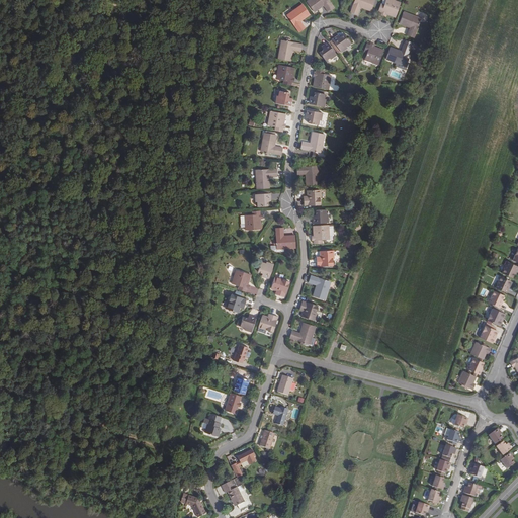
[(306,10),(297,0),(282,11),(294,28),(301,23),(296,16),(306,10)]
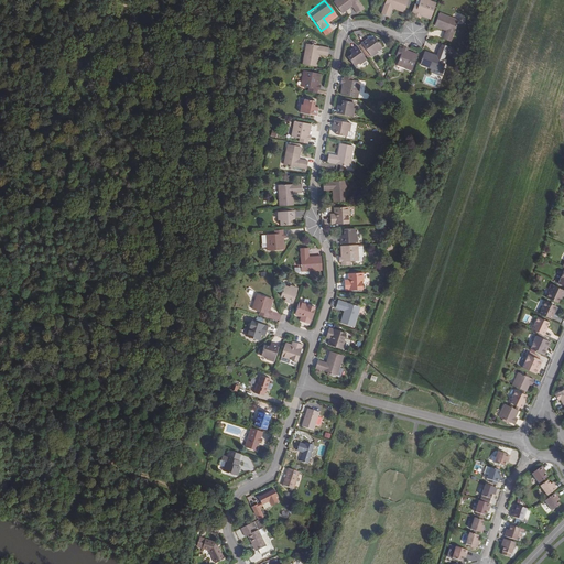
[(384,0),(381,11),(389,14),(392,6),(404,10),(407,3),(408,0),(384,0)]
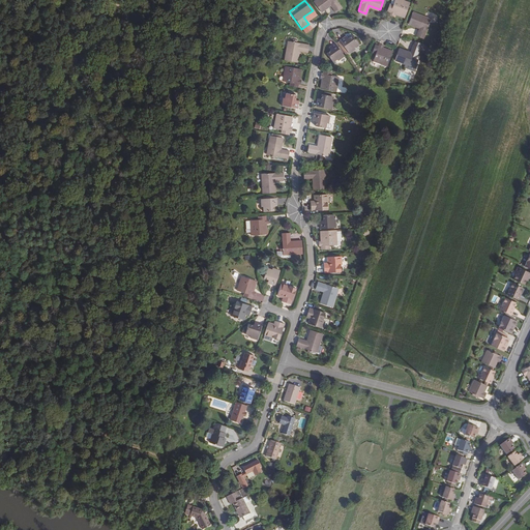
[(410,3),(401,0),(394,0),(392,5),(390,12),(389,15),(393,17),(394,15),(405,18),(410,3)]
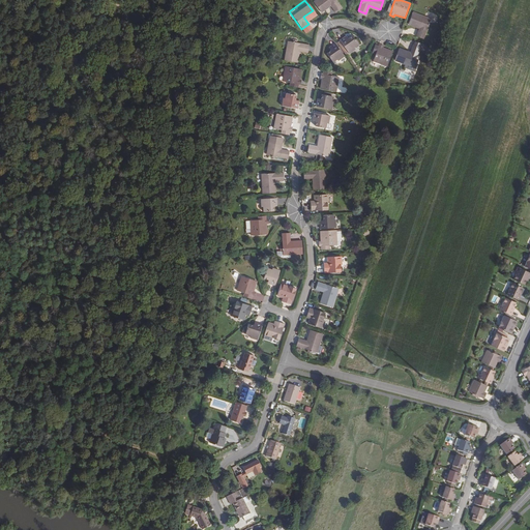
[(431,19),(413,12),(408,24),(419,28),(416,36),(423,39),(431,19)]
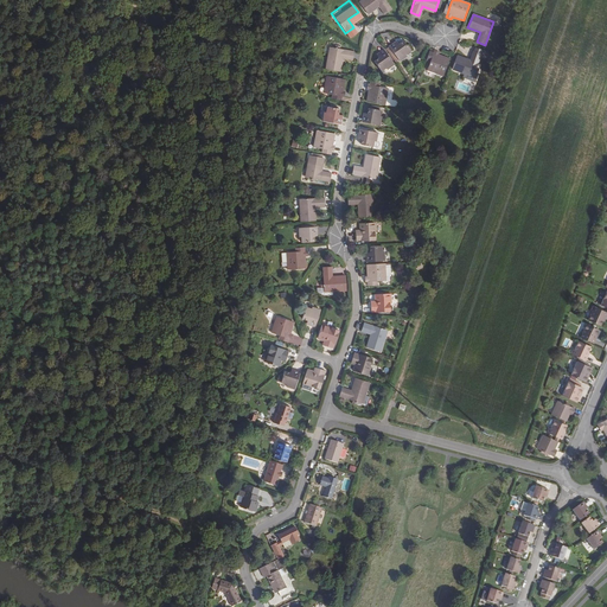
[(410,51),(403,42),(400,44),(397,45),(396,42),(389,46),(398,61),(400,62),(407,56),(406,55),(410,51)]
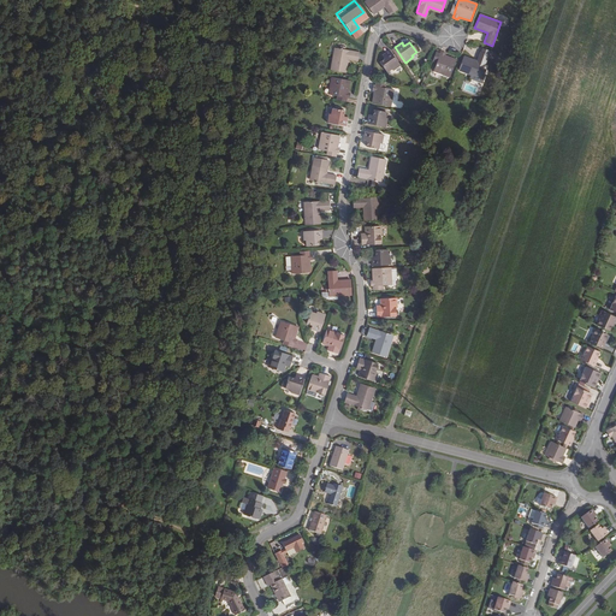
[(359,52),(336,48),(331,71),(345,73),(348,59),(357,61),(359,52)]
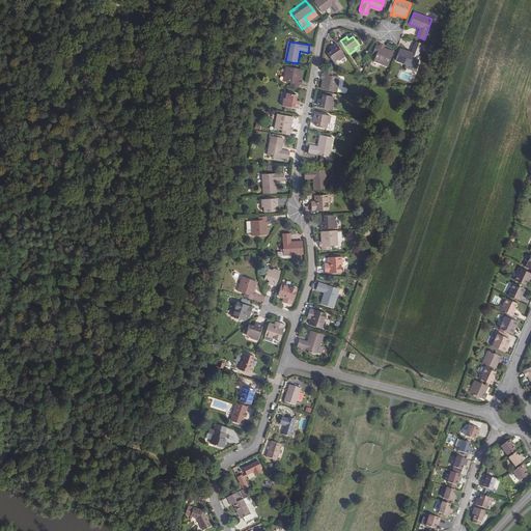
[(340,42),(338,43),(346,55),(348,53),(340,42)]
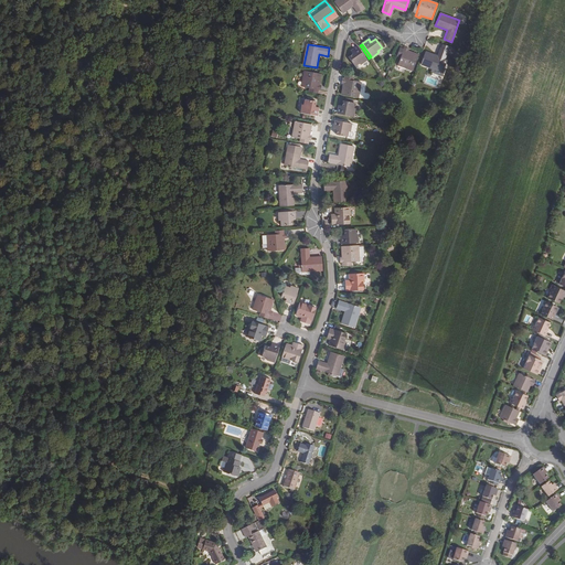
[(368,60),(358,46),(351,51),(353,53),(352,54),(348,57),(354,66),(359,63),(360,65),(368,60)]
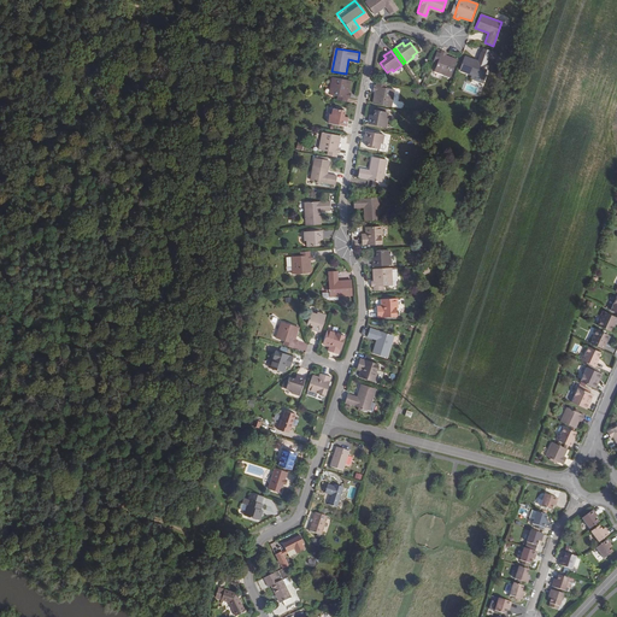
[(446,56),(446,53),(441,51),(441,53),(438,63),(434,71),(451,77),(457,60),(446,56)]
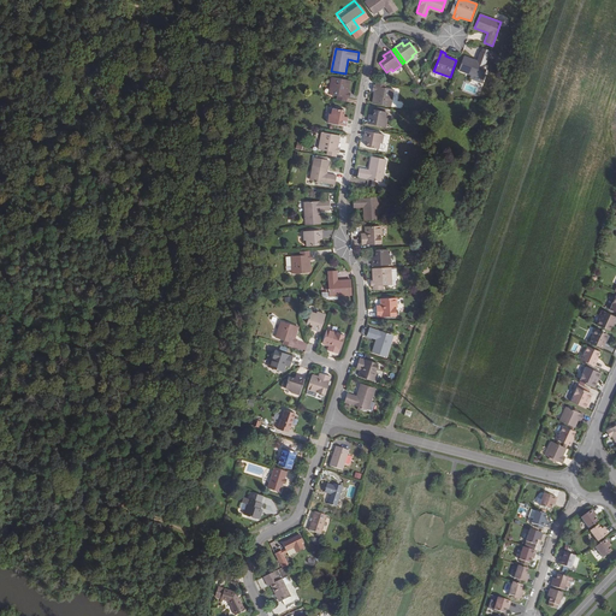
[(477,61),(463,57),(458,70),(480,78),(481,73),(484,69),(489,54),(480,52),(477,61)]
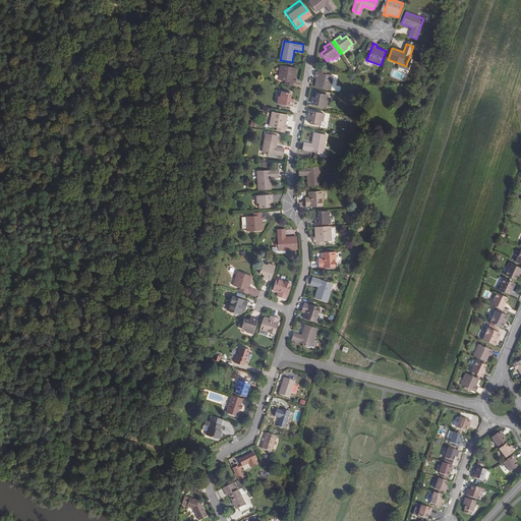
[(296,68),(281,65),(278,80),(285,81),(294,83),(295,83),(296,78),(294,78),(296,68)]
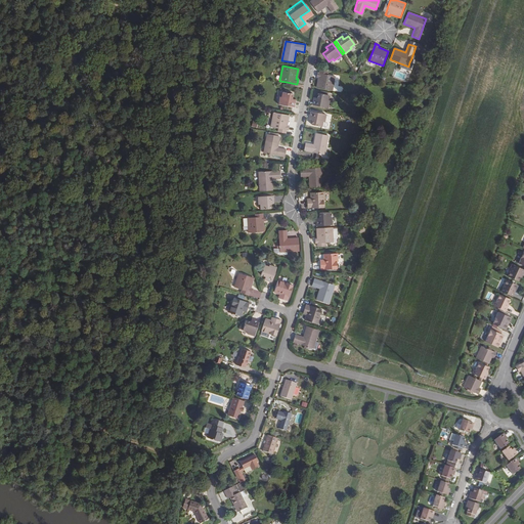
[(406,75),(395,71),(394,76),(405,80),(406,75)]
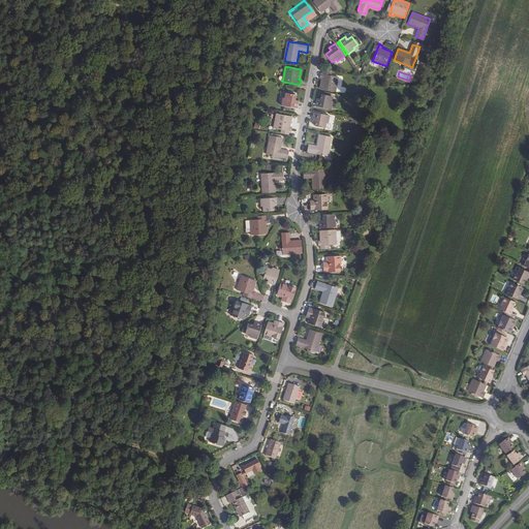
[(338,76),(332,75),(322,73),(320,73),(319,78),(321,79),(319,89),(335,92),(338,76)]
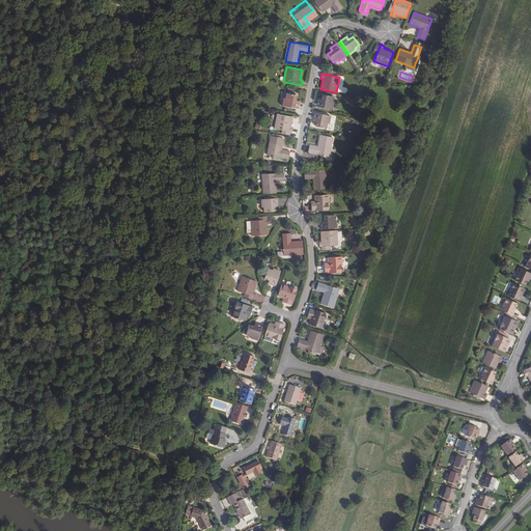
[(299,103),(296,103),(296,101),(297,95),(286,93),(285,99),(284,99),(282,106),(298,109),(299,103)]
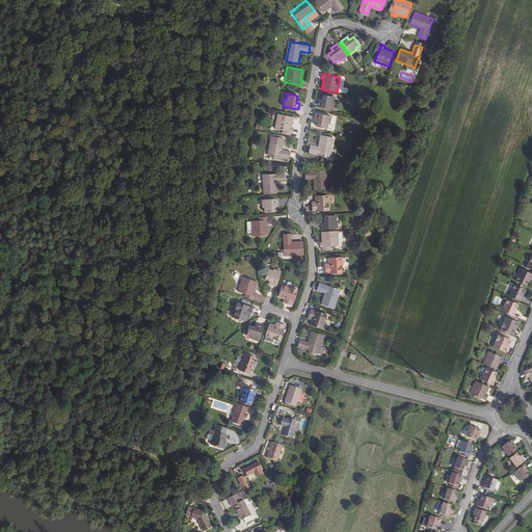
[(333,102),(334,97),(331,97),(323,95),(322,100),(322,101),(318,100),(317,107),(333,110),(334,102),(333,102)]
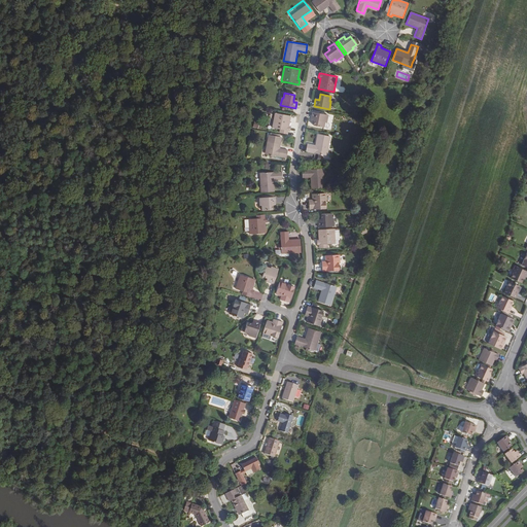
[(326,123),(327,115),(312,112),(311,119),(314,119),(314,121),(313,126),(324,128),(324,123),(326,123)]
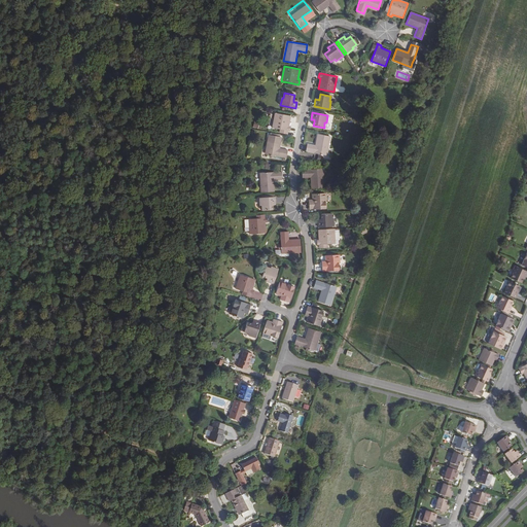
[(288,127),(290,116),(275,113),(272,128),(280,130),(279,133),(287,135),(288,131),(290,131),(290,127),(288,127)]
